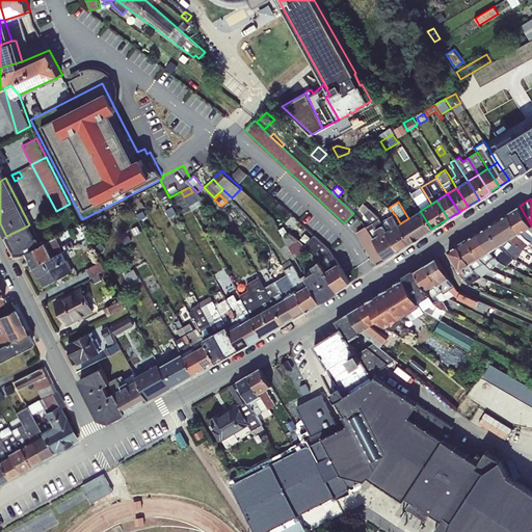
[(377,265),(387,258),(373,238),(379,234),(376,229),(383,224),(382,221),(380,218),(364,203),(358,208),(365,214),(373,223),(355,233),(377,265)]
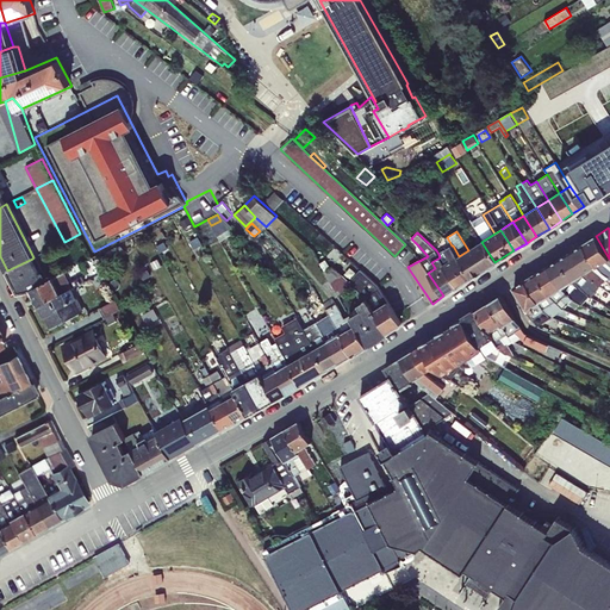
[(596,236),(584,243),(596,266),(597,267),(609,259),(596,236)]
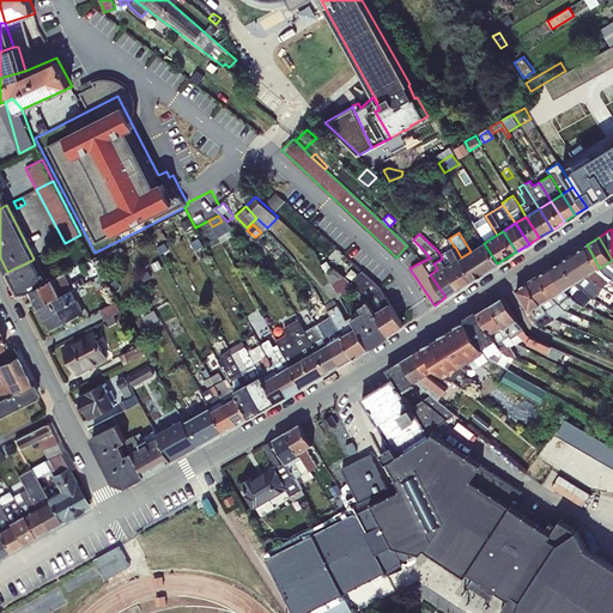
[(461,258),(474,279),(497,263),(484,243),(471,252),(461,258)]
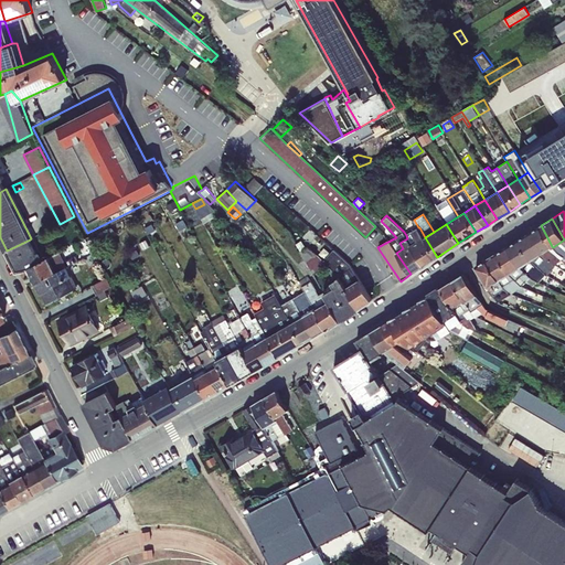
[(541,225),(529,233),(542,253),(552,246),(541,225)]
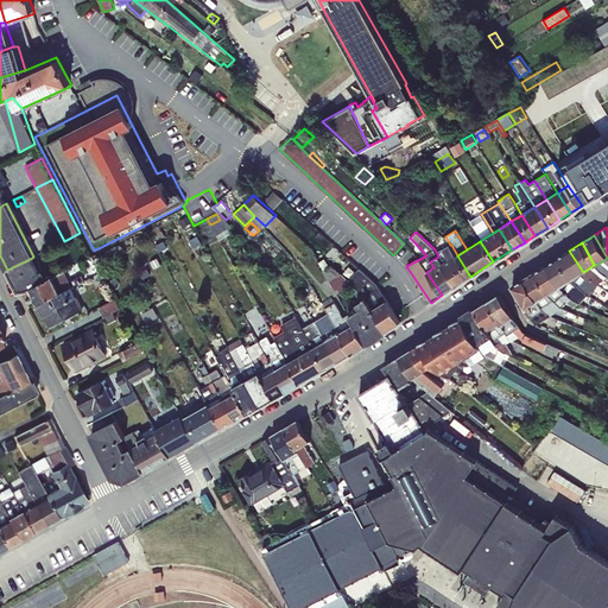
[(456,286),(470,277),(457,255),(451,245),(450,245),(443,249),(449,259),(442,263),(456,286)]
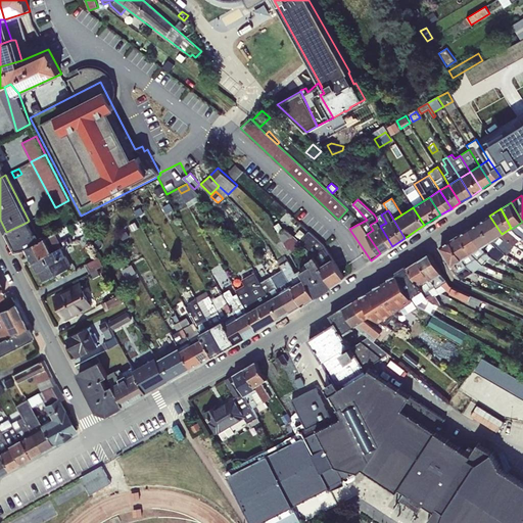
[(386,223),(381,215),(376,218),(377,221),(380,226),(386,223)]
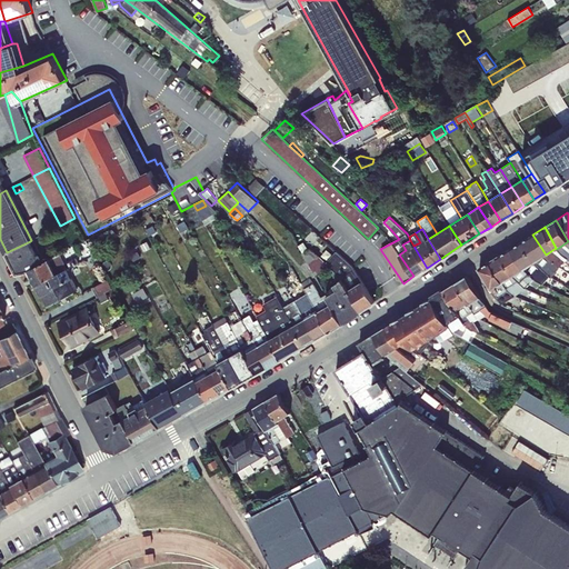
[(98,235),(87,240),(89,246),(100,240),(98,235)]
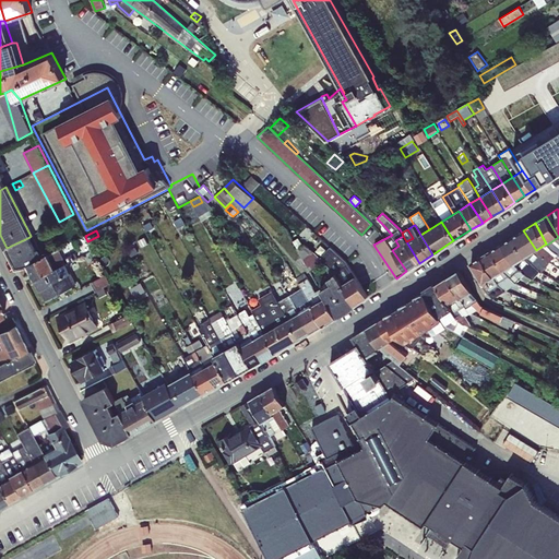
[(523,230),(512,237),(525,257),(535,250),(536,250),(523,230)]
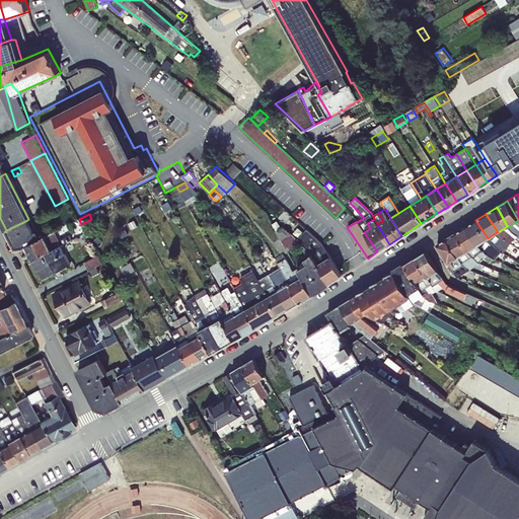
[(377,251),(389,244),(377,224),(374,219),(367,223),(370,228),(364,232),(377,251)]
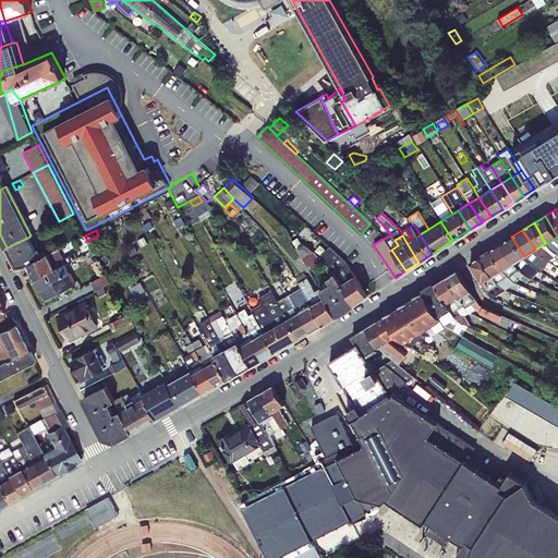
[(552,250),(556,253),(557,254),(557,252),(557,235),(557,237),(546,244),(552,250)]
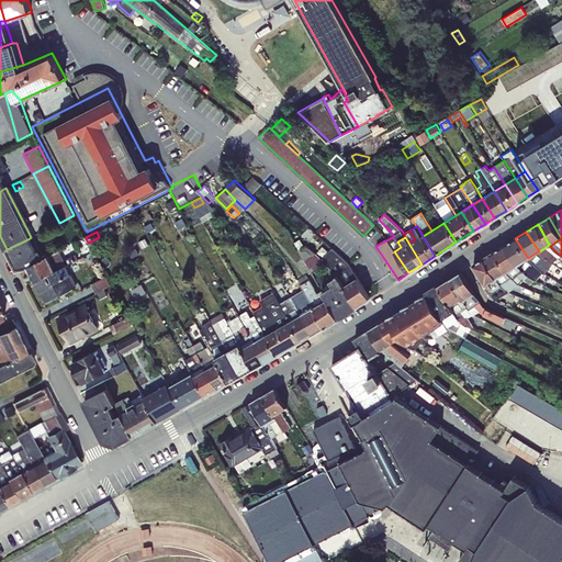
[(30,238),(7,249),(17,270),(29,267),(41,259),(36,251),(30,238)]
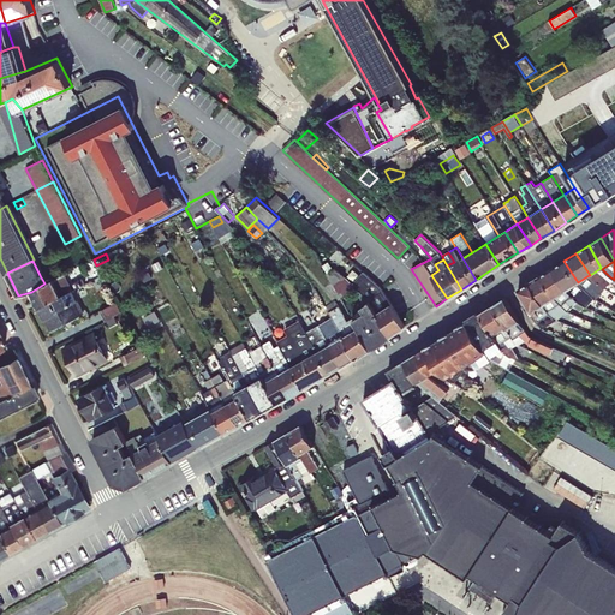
[(551,268),(565,290),(578,282),(563,261),(551,268)]
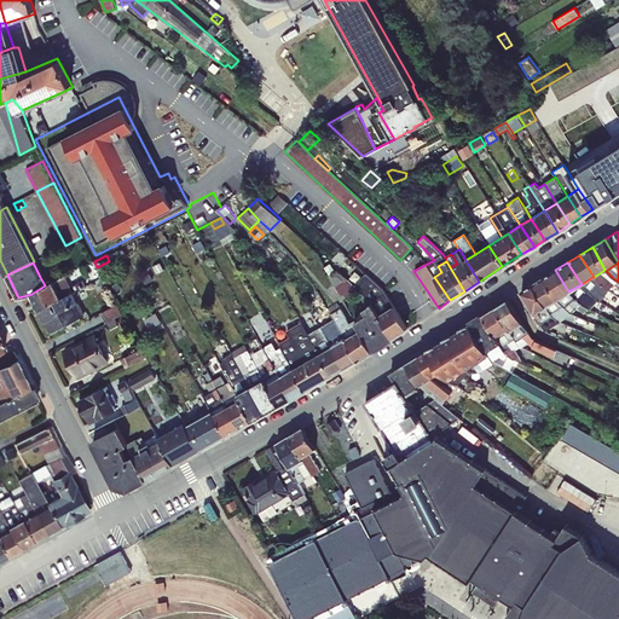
[(357,291),(368,307),(372,304),(370,300),(359,290),(359,289),(356,285),(337,270),(329,276),(343,301),(357,291)]
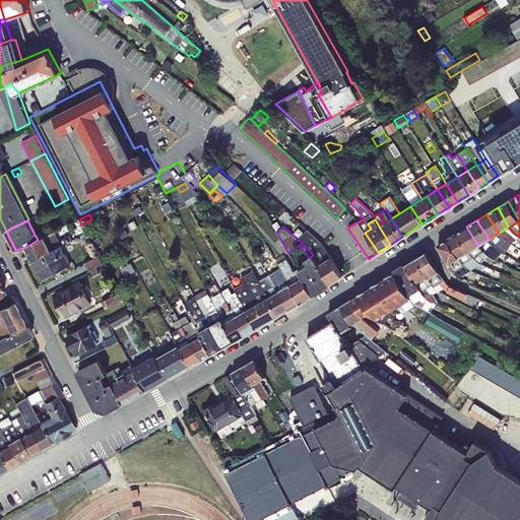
[(457,233),(468,251),(477,245),(466,226),(457,233)]
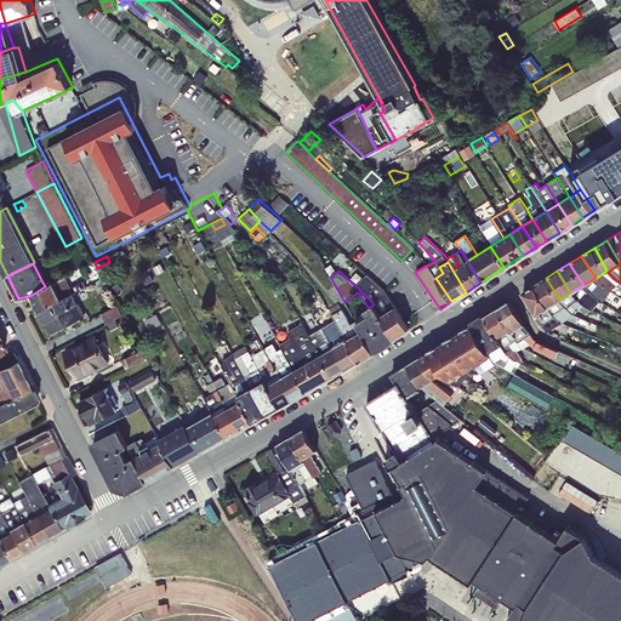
[(594,278),(610,292),(619,281),(614,278),(608,272),(607,271),(596,278),(594,278)]
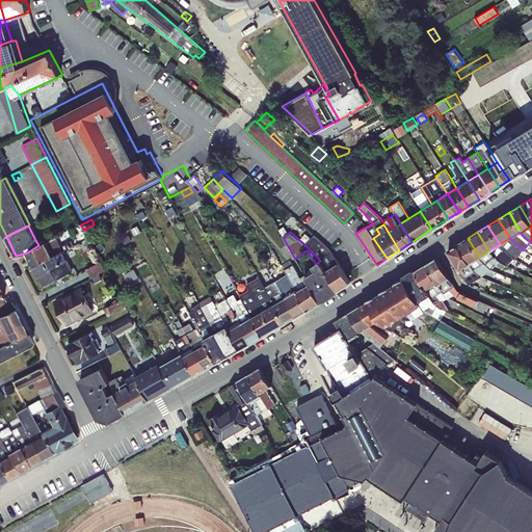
[(326,270),(339,263),(330,251),(329,248),(314,235),(306,245),(309,248),(309,249),(318,258),(320,261),(326,270)]
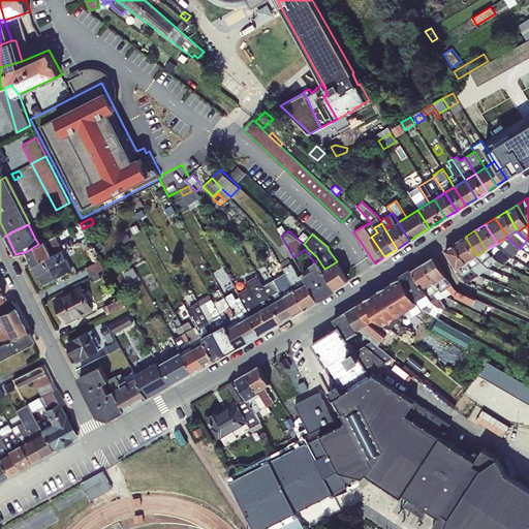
[(53,254),(62,249),(73,244),(71,239),(60,244),(56,235),(45,240),(53,254)]
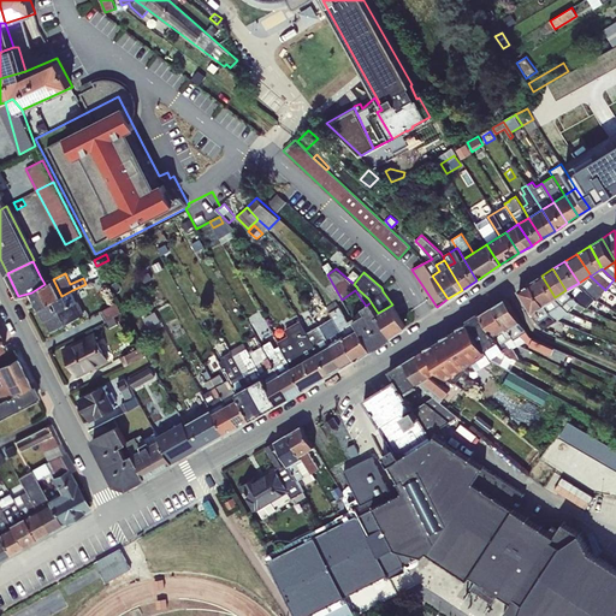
[(531,283),(544,304),(555,297),(542,276),(531,283)]
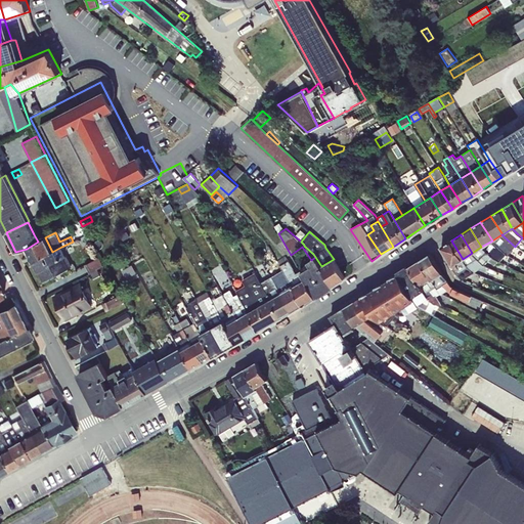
[(492,241),(507,254),(508,255),(515,247),(501,234),(492,241)]
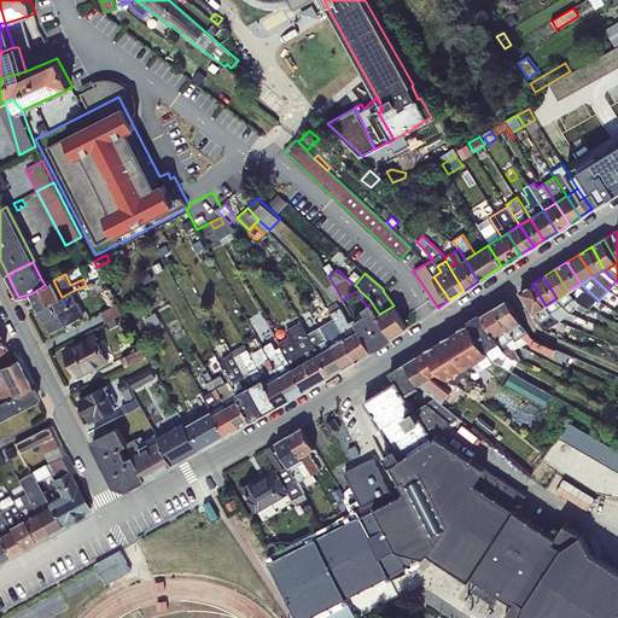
[(100,278),(95,281),(99,289),(105,286),(100,278)]
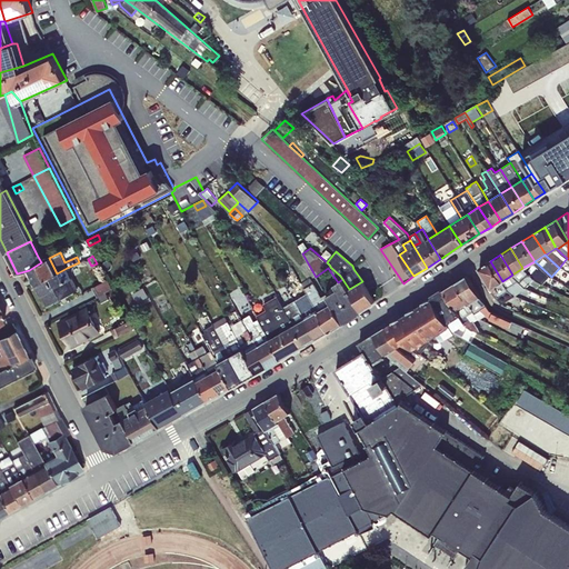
[(49,258),(45,260),(41,262),(29,270),(36,285),(57,273),(49,258)]
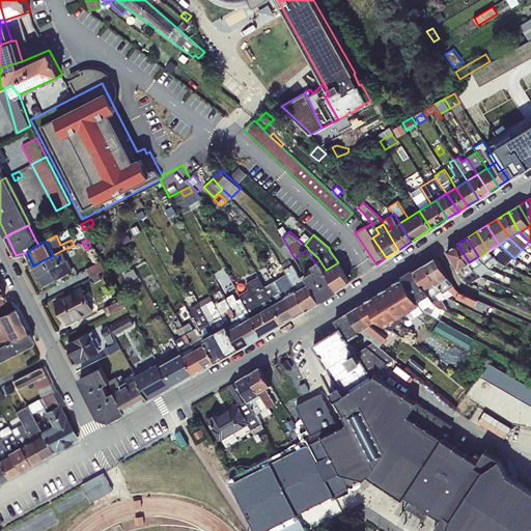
[(447,250),(459,269),(467,263),(469,262),(457,244),(447,250)]
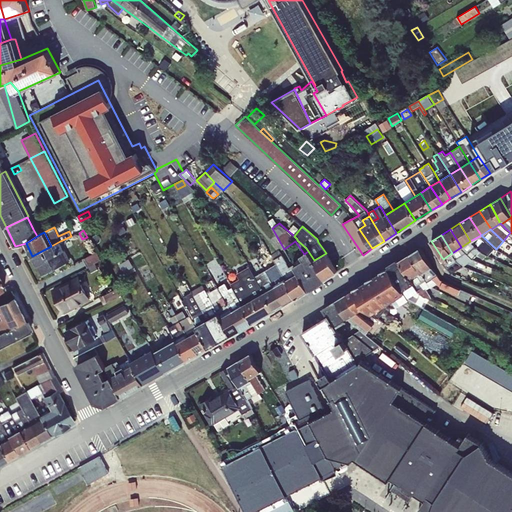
[(470,241),(481,251),(482,252),(488,256),(495,248),(481,235),(470,241)]
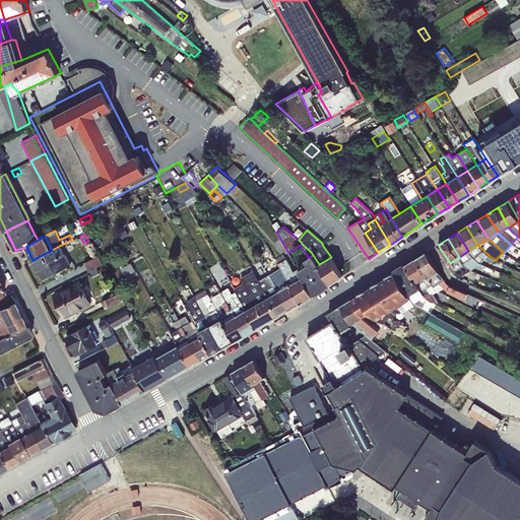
[(52,250),(33,260),(42,279),(71,264),(61,245),(52,250)]
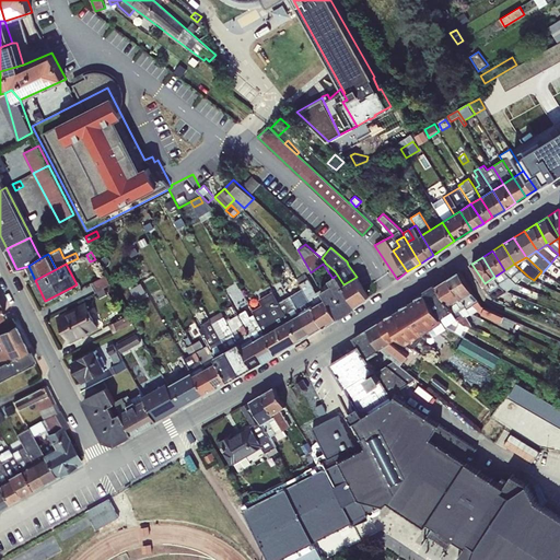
[(514,264),(504,270),(517,283),(526,275),(514,264)]
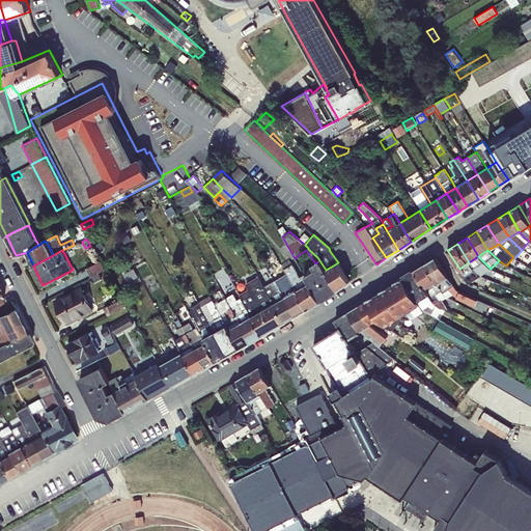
[(436,256),(425,262),(437,282),(438,283),(449,276),(436,256)]
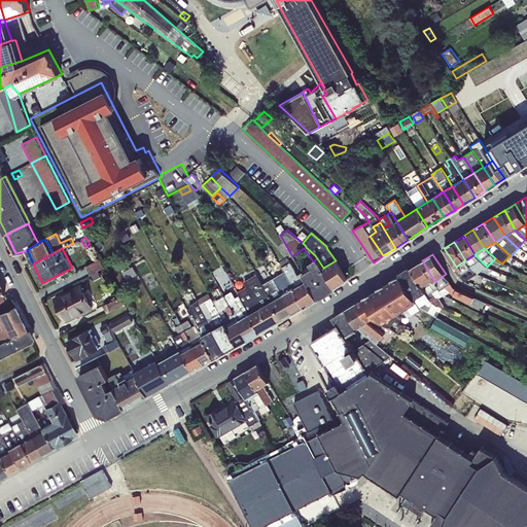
[(307,281),(303,274),(302,273),(297,275),(287,257),(279,262),(284,272),(293,288),(307,281)]
